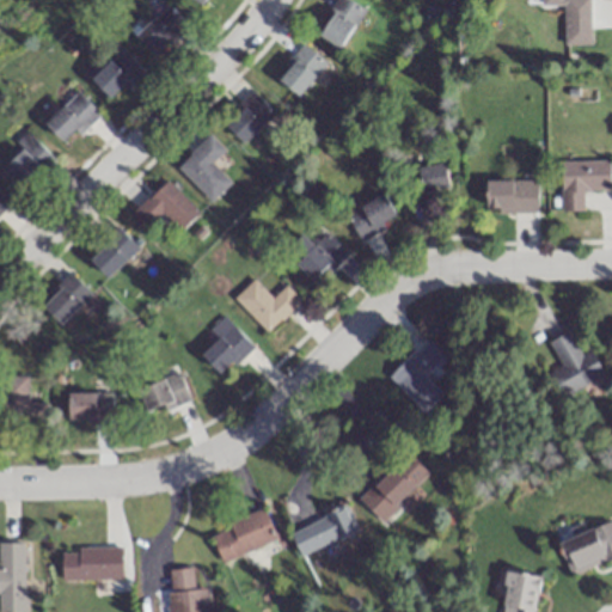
[(213,0),(194,0),(206,10),(213,0)]
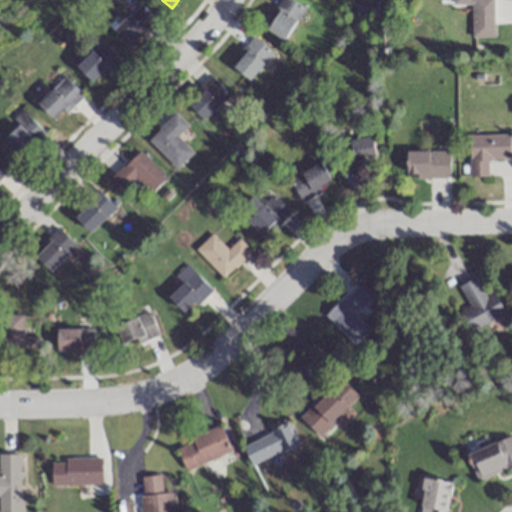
[(283,41),(304,10),(289,0),(281,0),(263,27),(283,41)]
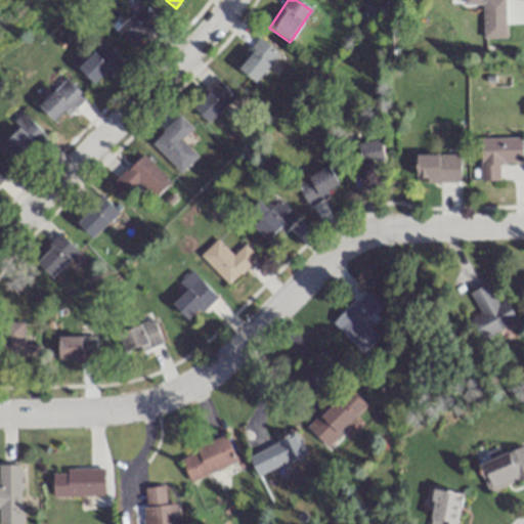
[(117,32),(134,49),(160,25),(141,6),(117,32)]
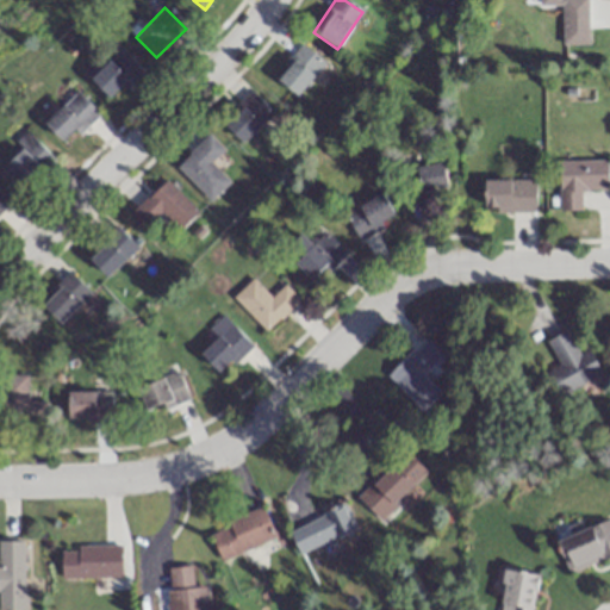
[(324,61),(299,44),(275,80),(300,97),(324,61)]
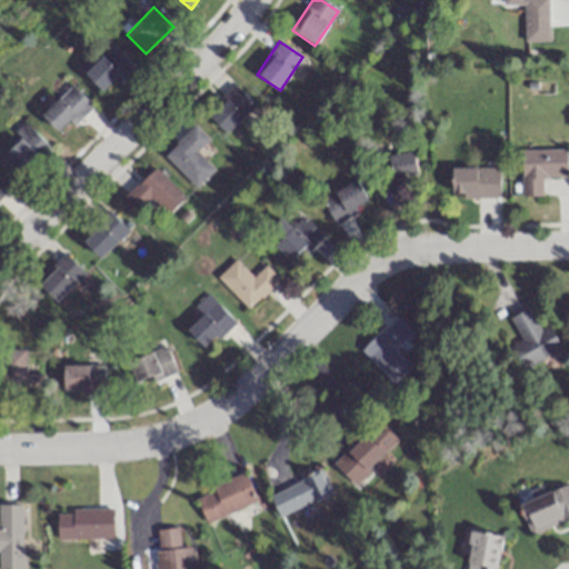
[(86,75),(105,93),(132,66),(113,47),(86,75)]
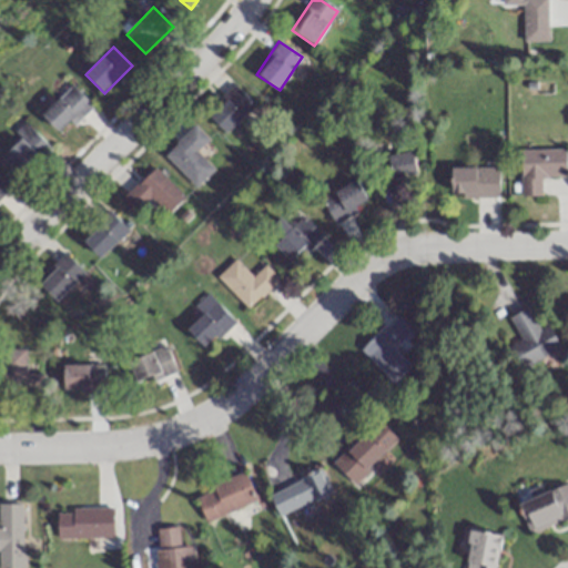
[(93,105),(72,85),(42,115),(62,137),(93,105)]
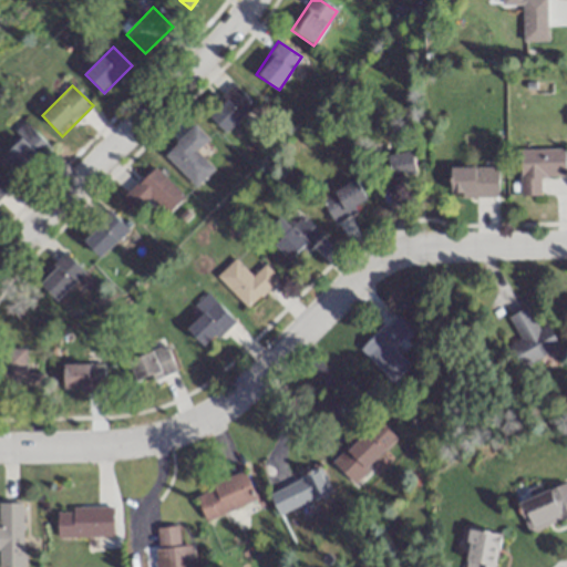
[(209,115),(227,134),(243,119),(250,127),(261,117),(236,90),(209,115)]
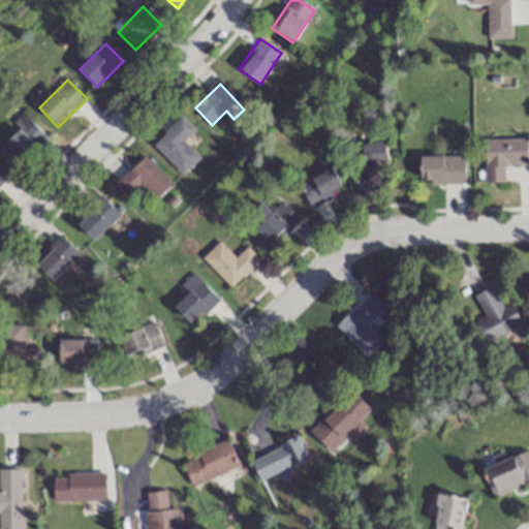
[(152,145),(182,175),(198,158),(182,142),(194,130),(180,117),(152,145)]
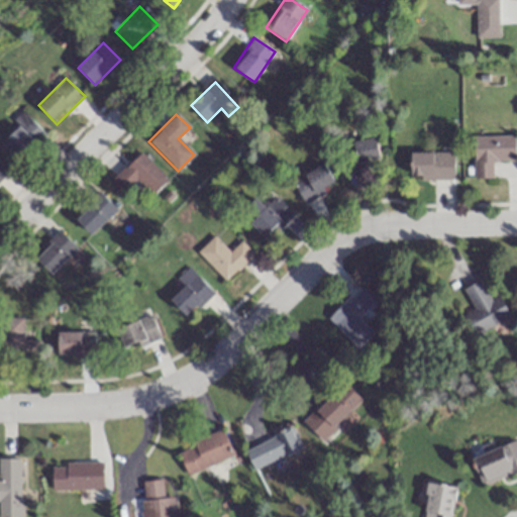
[(0,139),(0,140),(18,161),(45,135),(27,115),(0,139)]
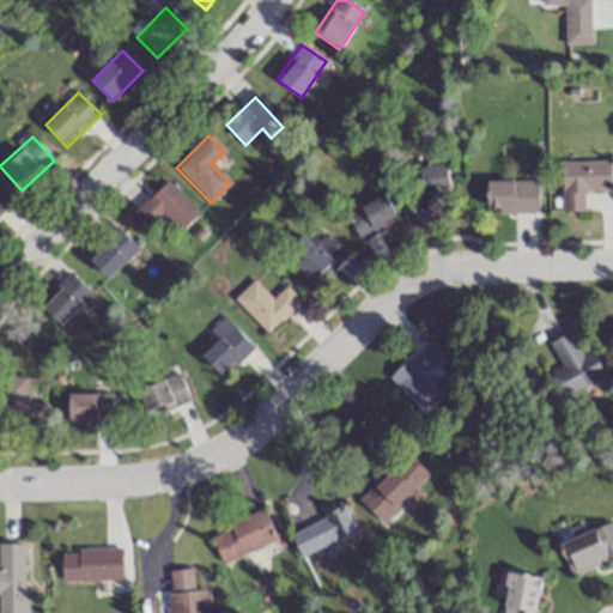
[(562,162),(562,213),(584,213),(584,192),(611,192),(611,162),(562,162)]
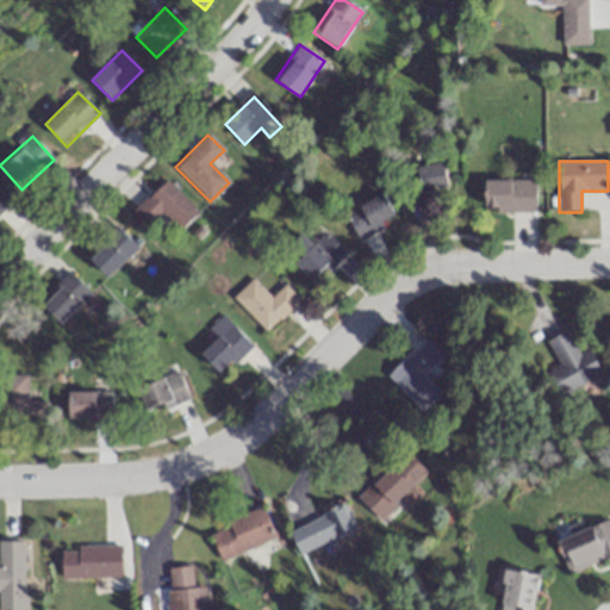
[(444,163),(398,172),(404,203),(450,193),(444,163)]
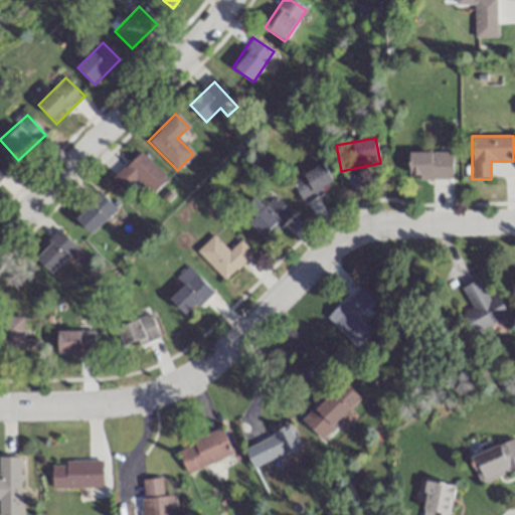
[(109,179),(122,193),(136,180),(149,194),(166,179),(140,151),(109,179)]
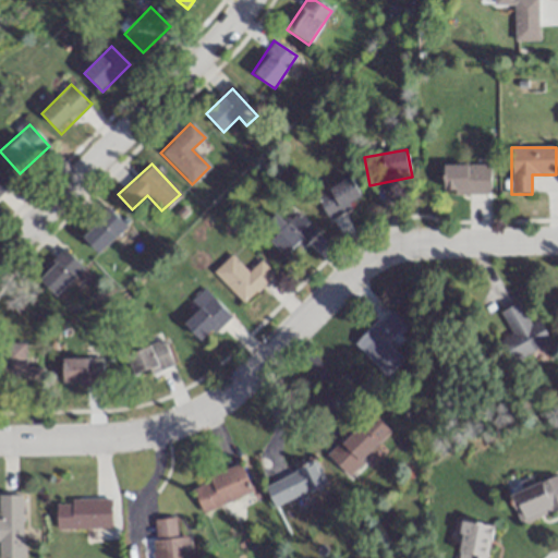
[(489,166),(444,166),(444,194),(489,194),(489,166)]
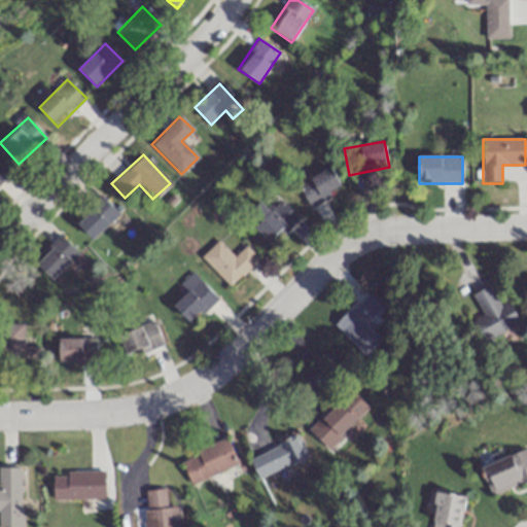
[(299,184),(310,207),(343,190),(331,169),(299,184)]
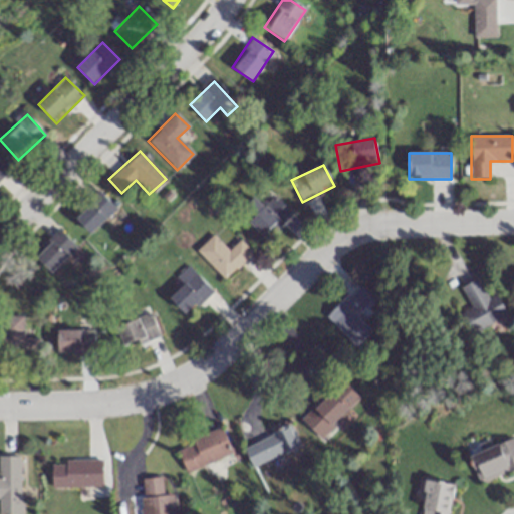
[(74,216),(91,233),(115,209),(99,192),(74,216)]
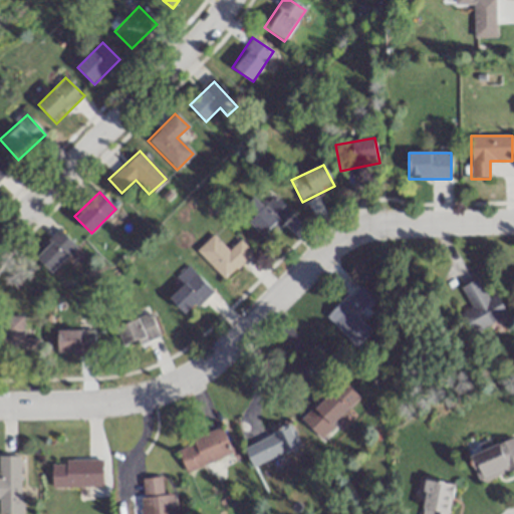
[(254,196),(243,207),(250,215),(246,219),(266,238),(291,213),(272,194),(262,204),(254,196)]
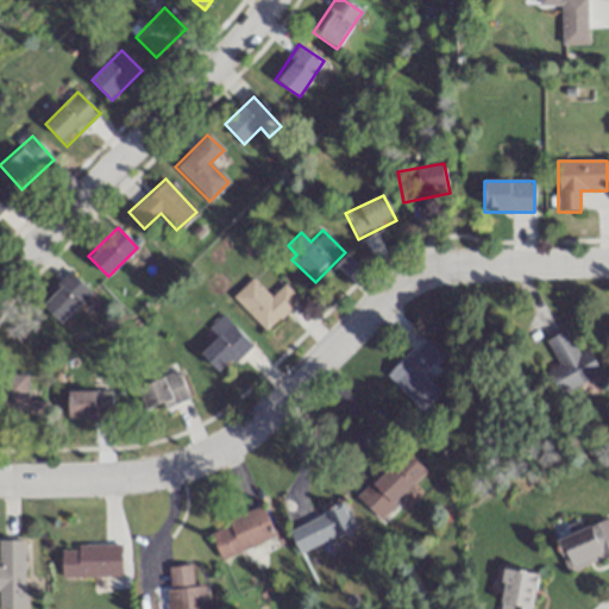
[(41,301),(61,321),(90,290),(70,271),(41,301)]
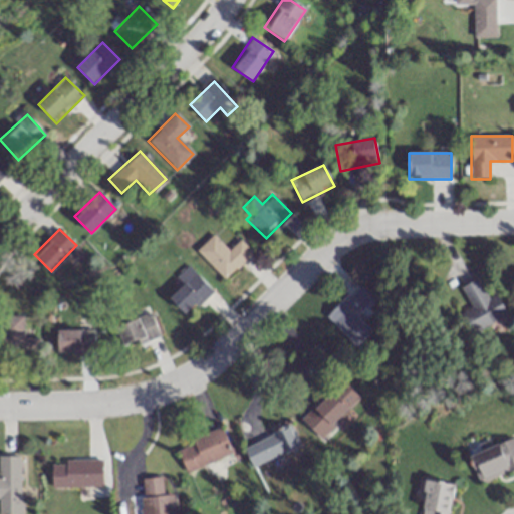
[(197,249),(224,279),(253,252),(240,238),(228,249),(213,233),(197,249)]
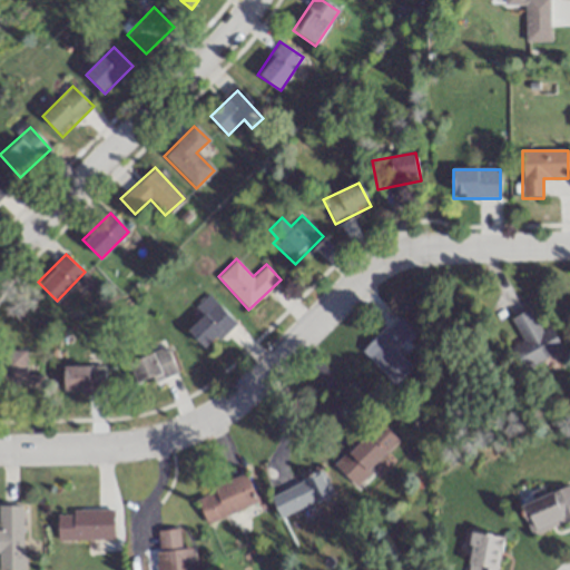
[(195,306),(204,315),(188,330),(206,349),(235,321),(208,293),(195,306)]
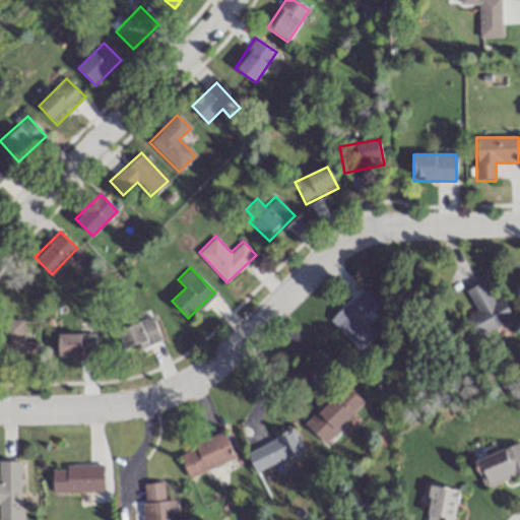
[(467,290),(478,312),(468,318),(477,336),(514,318),(504,297),(495,302),(484,281),(467,290)]
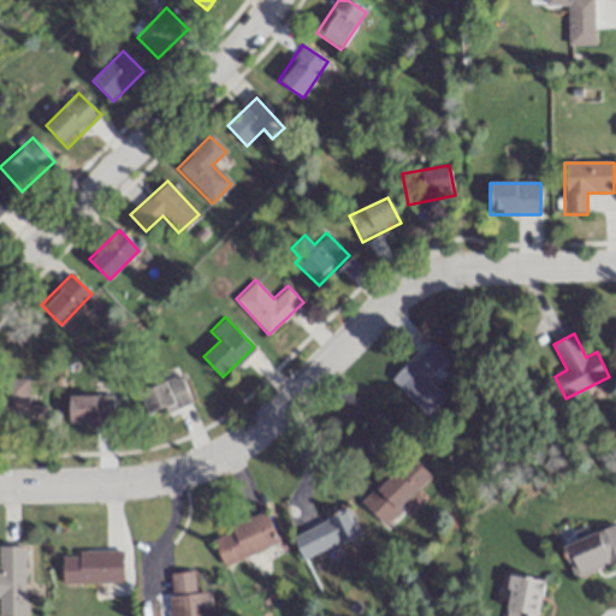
[(427,416),(446,396),(427,378),(448,357),(431,341),(391,380),(427,416)]
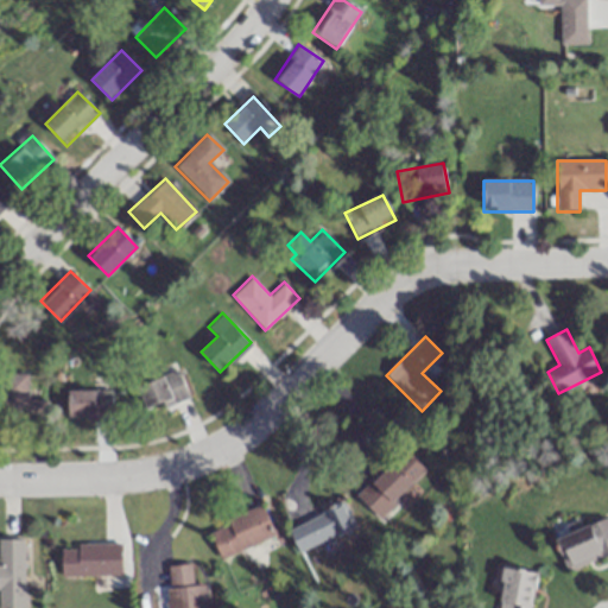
[(146,409),(163,401),(165,407),(190,397),(177,368),(137,386),(146,409)]
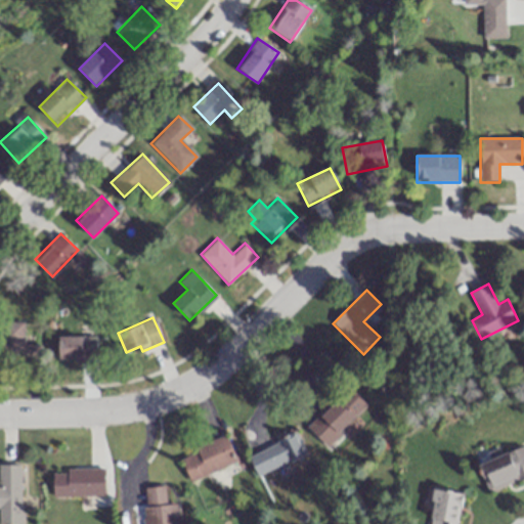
[(0,321),(0,363),(24,363),(24,321),(0,321)]
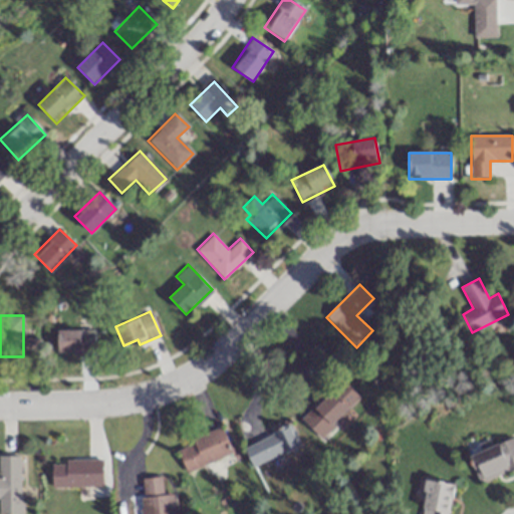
[(57,353),(93,353),(93,328),(57,328),(57,353)]
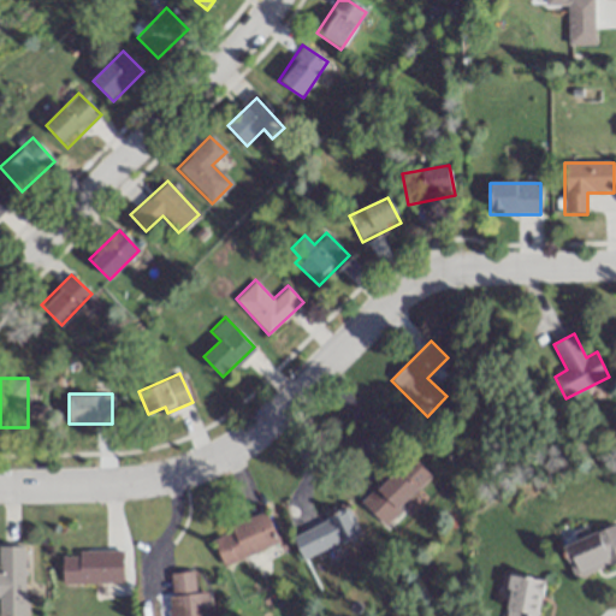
[(384,526),(432,478),(409,455),(361,503),(384,526)]
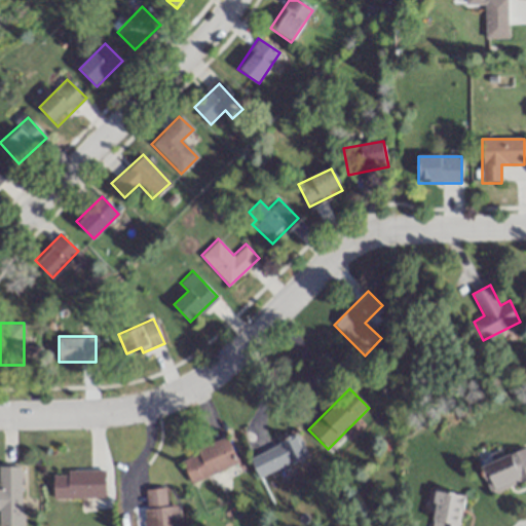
[(307,458),(298,437),(250,456),(258,478),(307,458)]
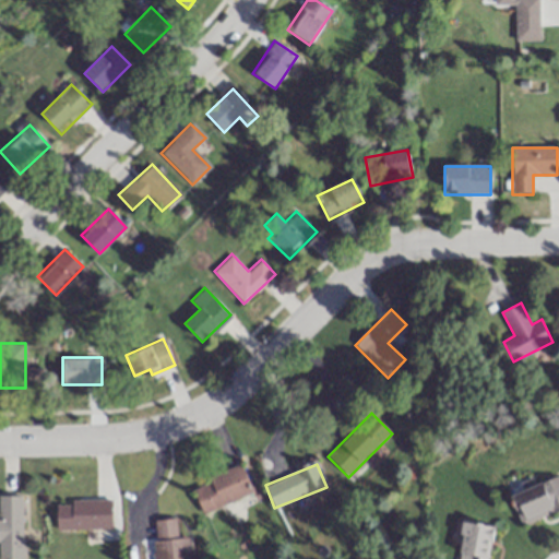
[(254,502),(241,466),(191,484),(202,513),(240,500),(242,507),(254,502)]
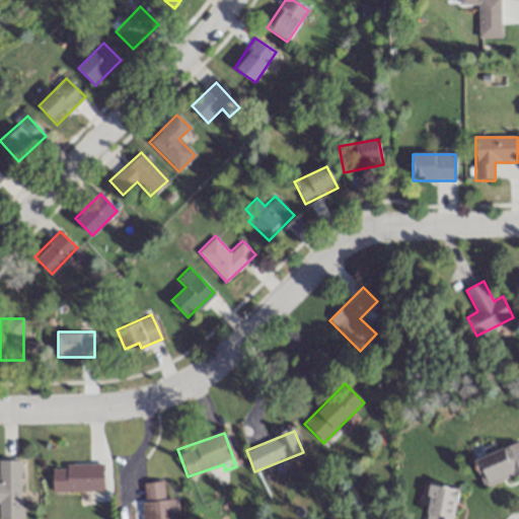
[(518,443),(474,459),(484,488),(518,474),(518,443)]
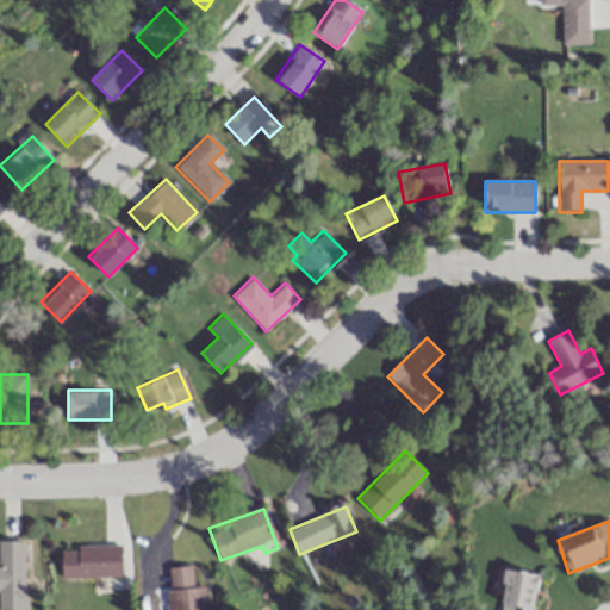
[(0,609),(24,609),(24,541),(0,540),(0,609)]
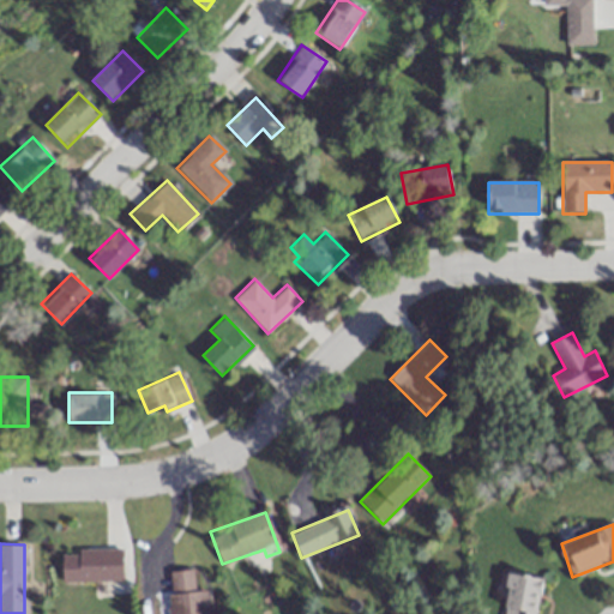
[(61,582),(121,582),(121,549),(61,549),(61,582)]
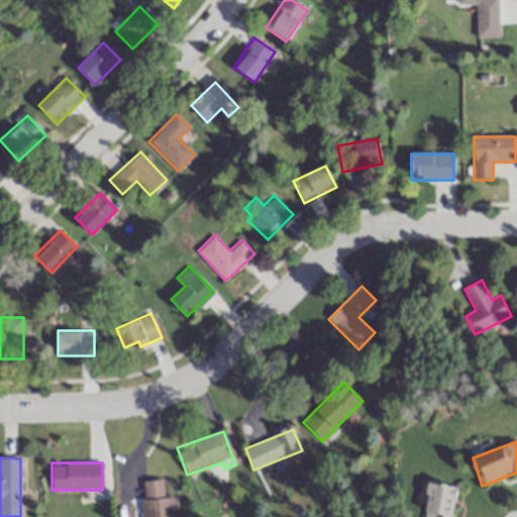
[(138,482),(141,516),(177,516),(175,496),(164,497),(162,479),(138,482)]
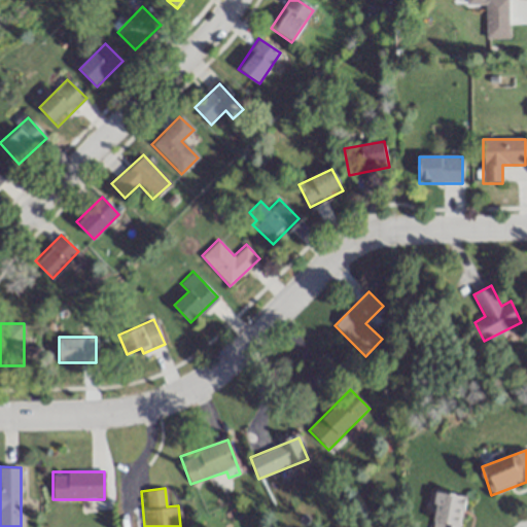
[(459,526),(465,496),(438,491),(431,526),(459,526)]
